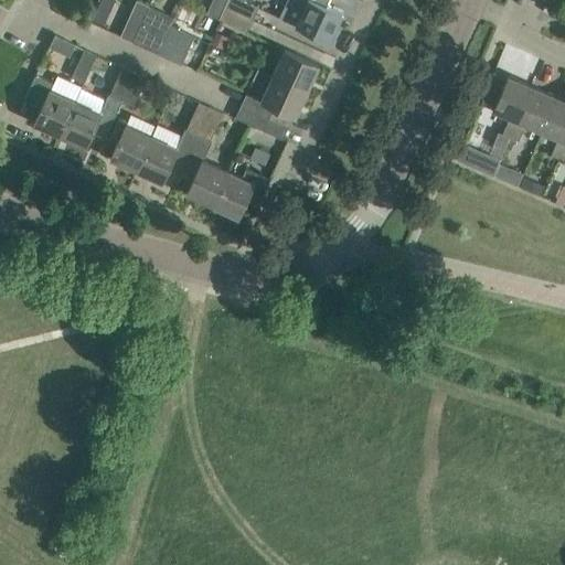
[(99,0),(92,18),(103,22),(113,0),(99,0)]
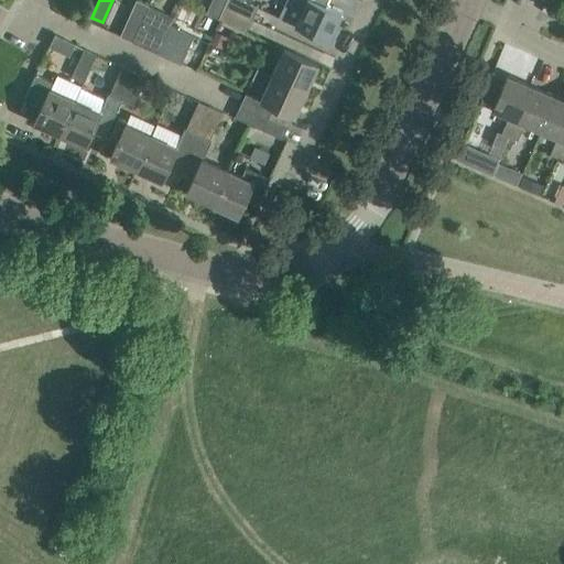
[(151,6),(139,0),(136,0),(120,34),(134,41),(142,23),(151,6)]
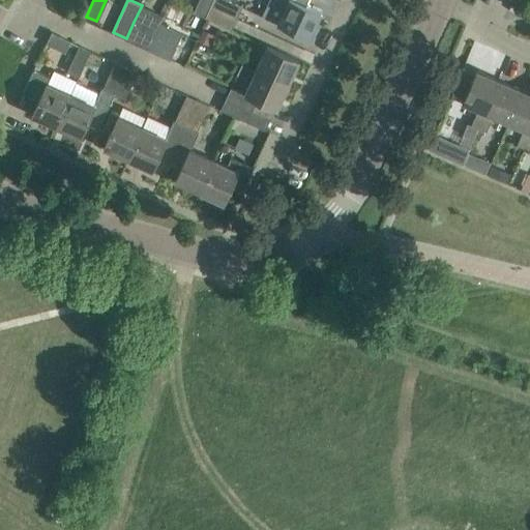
[(206,17),(211,6),(213,0),(199,0),(194,11),(206,17)]
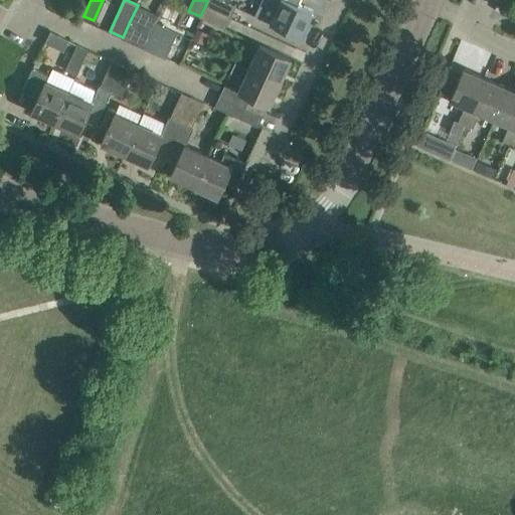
[(207,0),(205,6),(230,18),(235,6),(222,0),(207,0)]
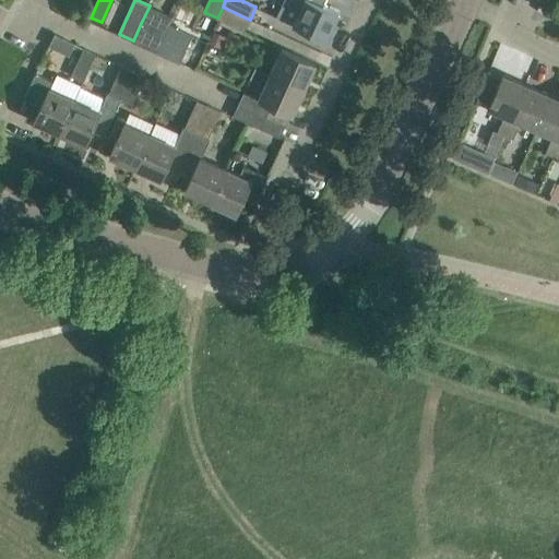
[(322,4),(324,0),(284,0),(277,16),(326,39),(339,12),(322,4)]
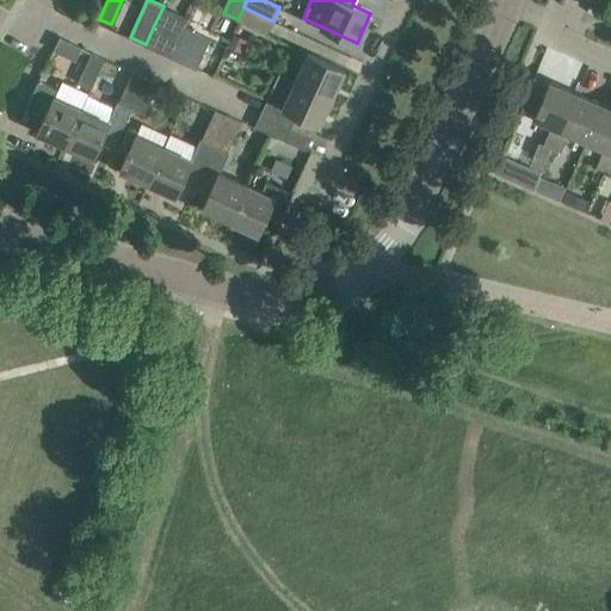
[(244,7),(238,19),(267,34),(273,22),(244,7)]
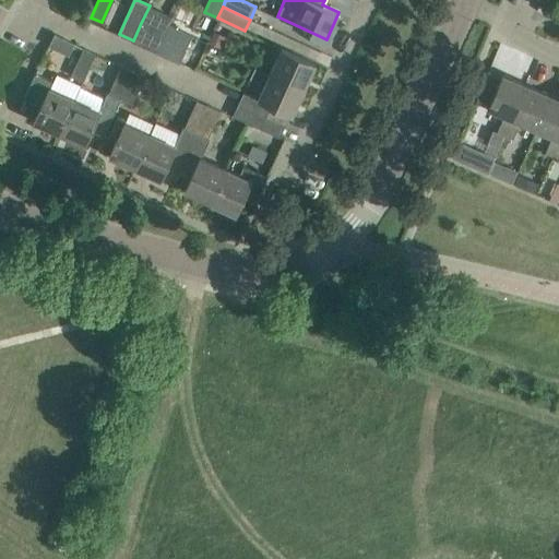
[(133,40),(158,52),(170,24),(156,18),(152,27),(141,23),(133,40)]
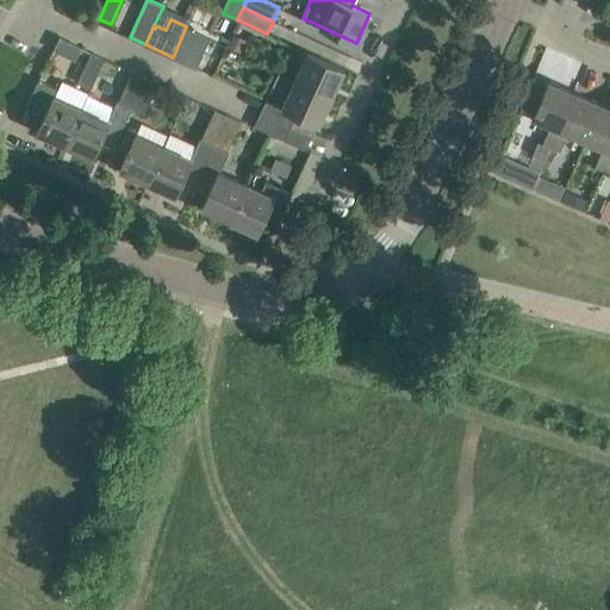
[(173,57),(197,68),(210,37),(186,26),(173,57)]
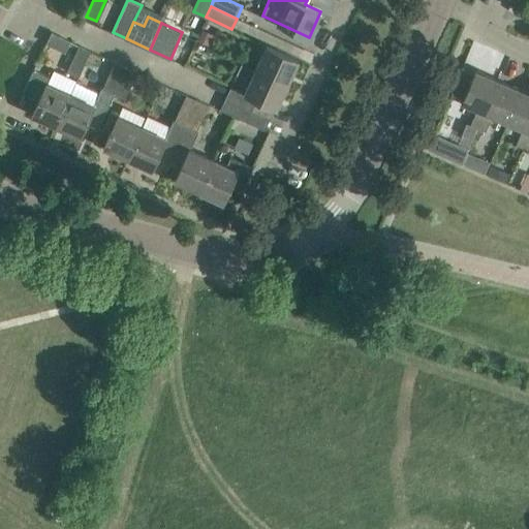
[(268,44),(256,70),(287,85),(299,60),(280,51),(268,44)]
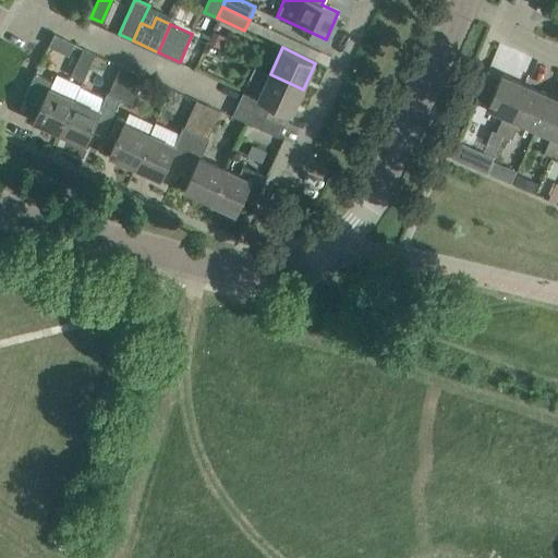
[(71,75),(83,81),(96,53),(83,48),(71,75)]
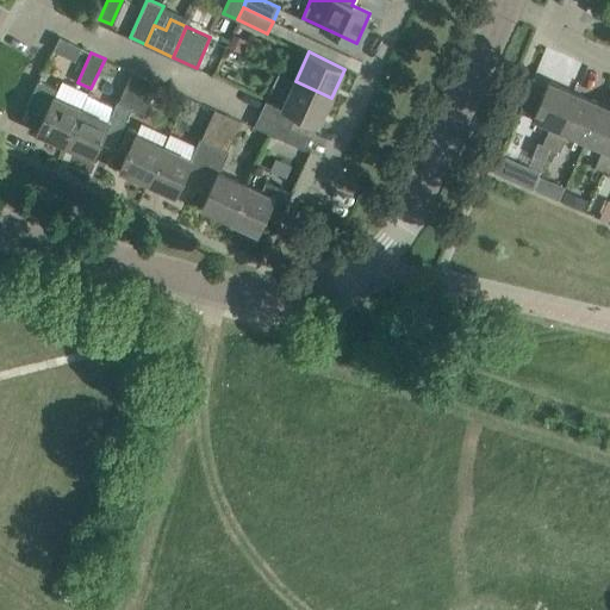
[(82,107),(66,144),(93,157),(100,141),(114,147),(132,107),(145,78),(132,72),(119,101),(109,120),(82,107)]
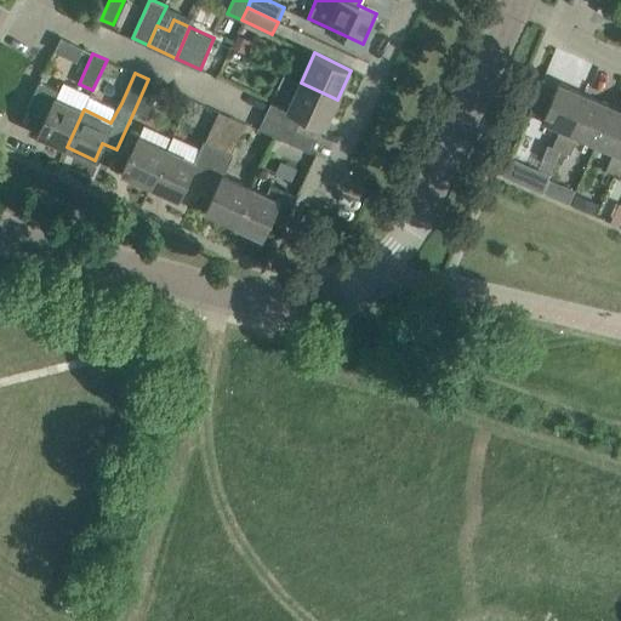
[(273,102),(266,117),(317,141),(323,126),(325,127),(337,100),(301,83),(283,74),(277,86),(295,96),(289,109),(273,102)]
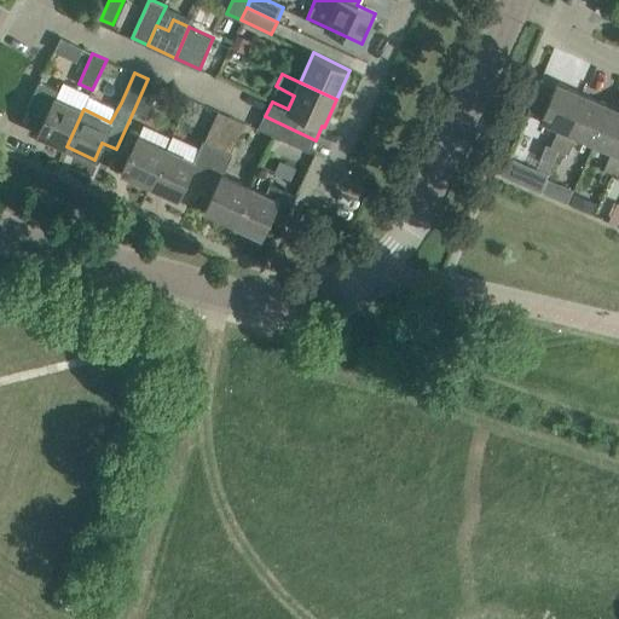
[(160,85),(148,79),(134,109),(146,114),(160,85)]
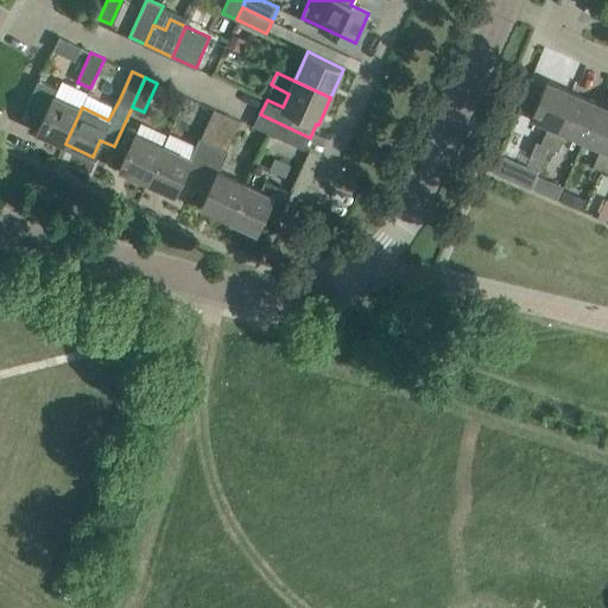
[(37,131),(65,144),(82,107),(56,95),(58,88),(38,80),(26,106),(45,114),(37,131)]
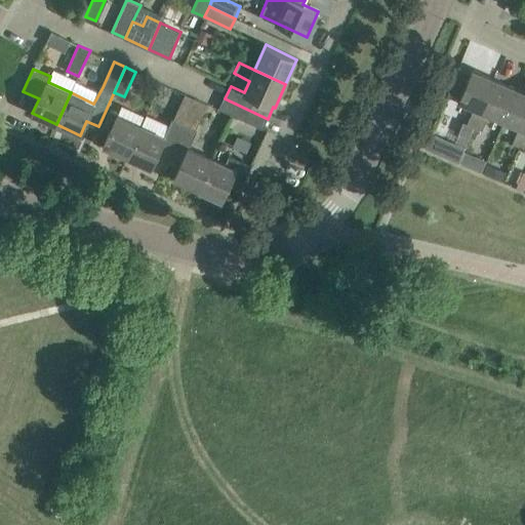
[(468,123),(474,126),(494,79),(472,69),(458,101),(475,108),(468,123)]
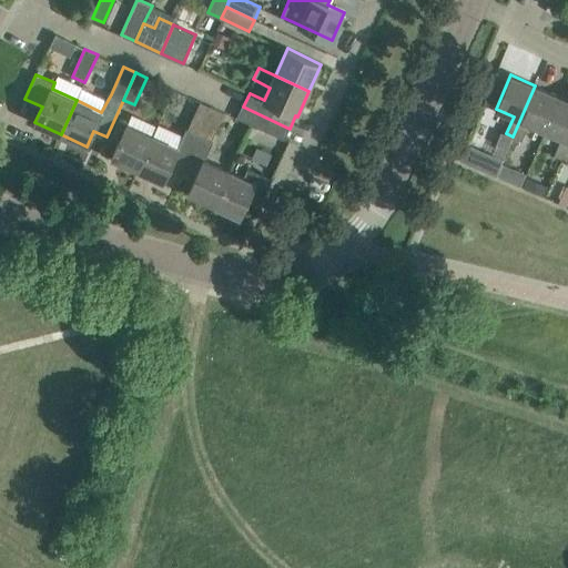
[(529,123),(545,130),(559,95),(535,85),(513,137),(521,141),(529,123)]
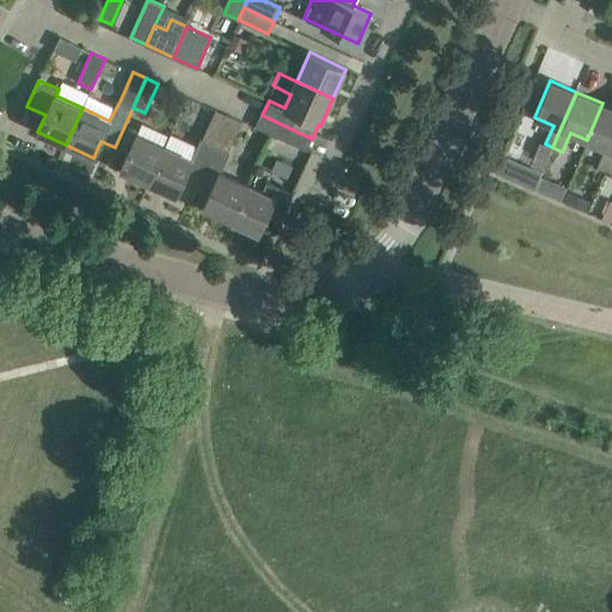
[(611,106),(603,103),(587,140),(606,148),(598,166),(606,170),(611,155),(611,106)]
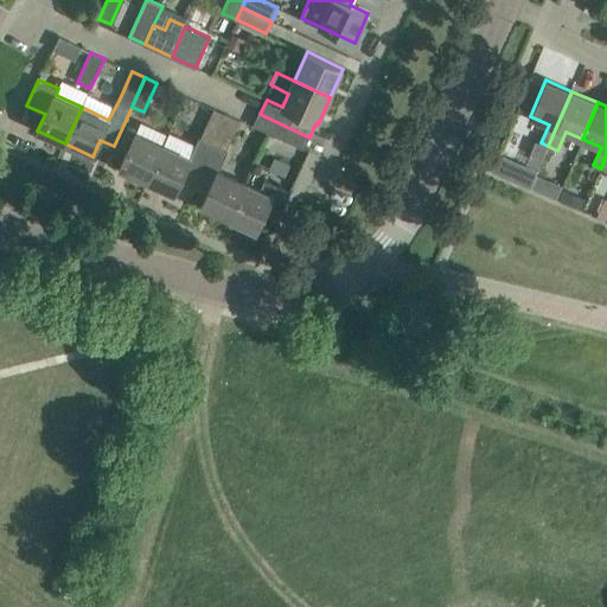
[(183,177),(196,183),(228,114),(215,108),(200,138),(199,136),(190,157),(163,145),(146,181),(174,195),(183,177)]
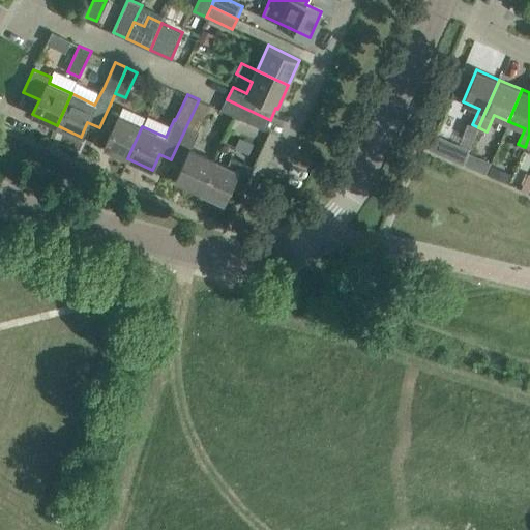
[(176,180),(199,190),(213,158),(192,148),(199,131),(198,130),(209,105),(199,99),(171,159),(182,165),(176,180)]
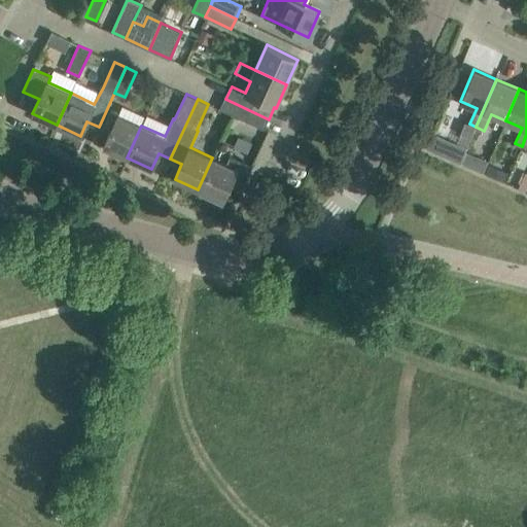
[(269,119),(225,99),(221,109),(264,129),(269,119)]
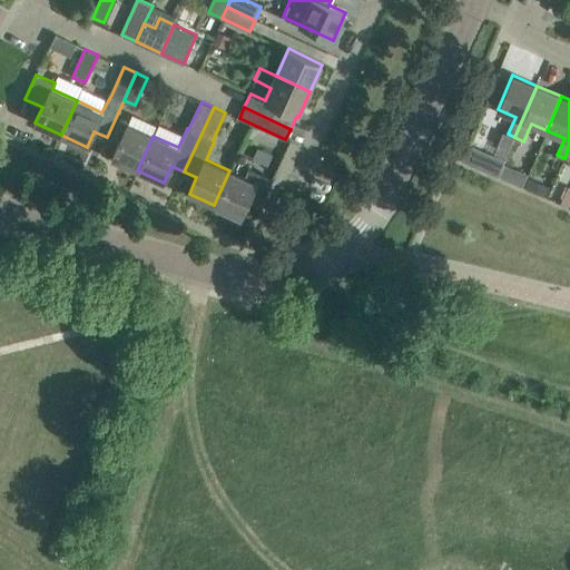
[(111,158),(137,170),(153,136),(151,135),(156,125),(131,114),(127,125),(119,120),(110,139),(119,143),(111,158)]
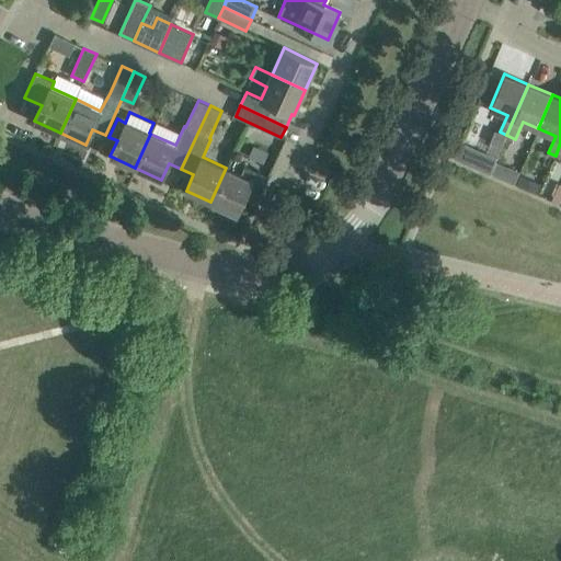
[(476,147),(469,163),(490,172),(497,156),(476,147)]
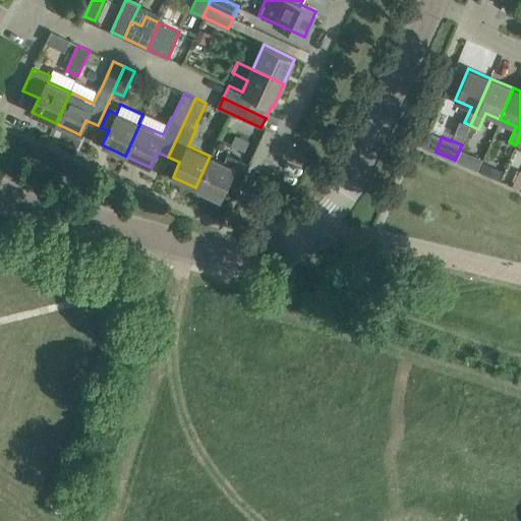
[(210,156),(195,187),(221,198),(228,182),(239,187),(249,164),(227,154),(223,162),(210,156)]
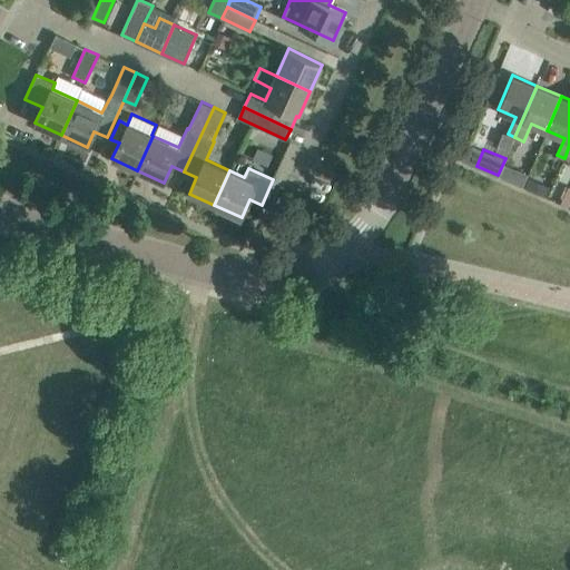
[(529,176),(524,187),(548,197),(552,186),(529,176)]
